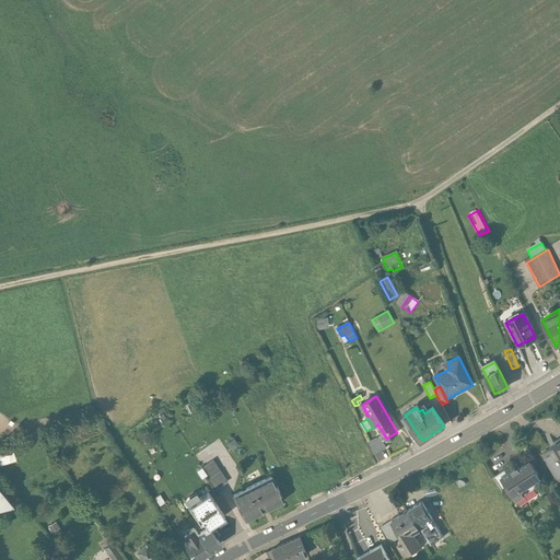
[(380,439),(370,443),(378,462),(388,457),(380,439)]
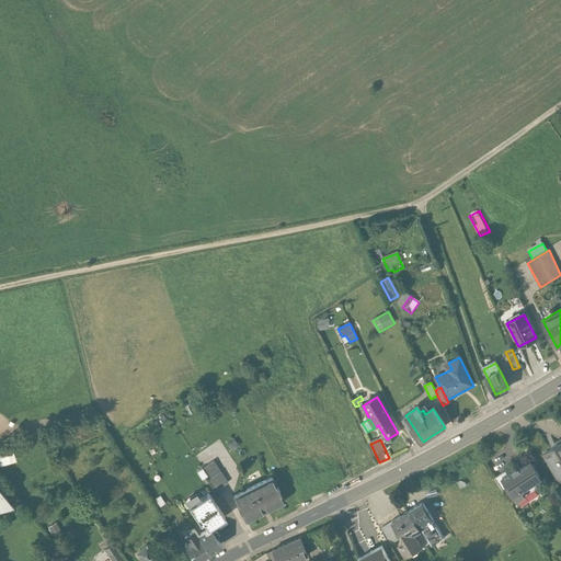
[(560,480),(560,444),(544,455),(560,481),(560,480)]
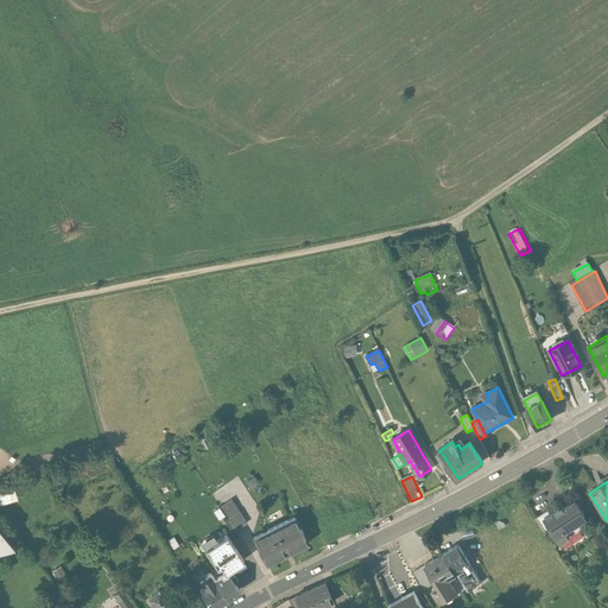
[(0,504),(18,499),(13,482),(0,486),(0,504)]
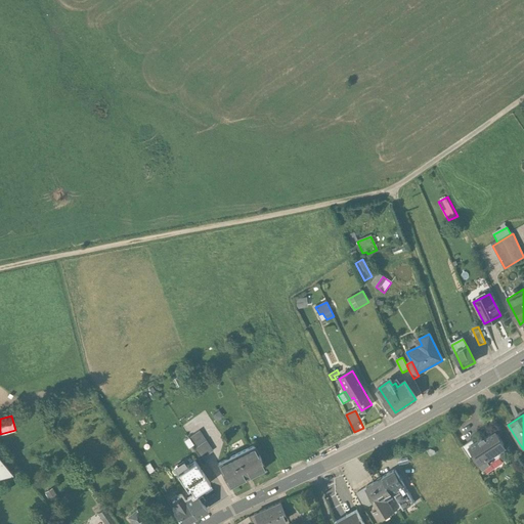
[(200,431),(189,438),(202,455),(212,449),(200,431)]
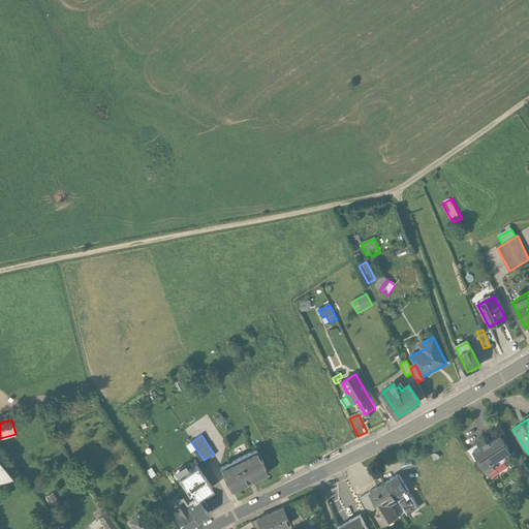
[(510,454),(501,438),(490,445),(488,442),(478,448),(472,453),(478,461),(487,474),(497,468),(494,464),(511,454),(510,454)]
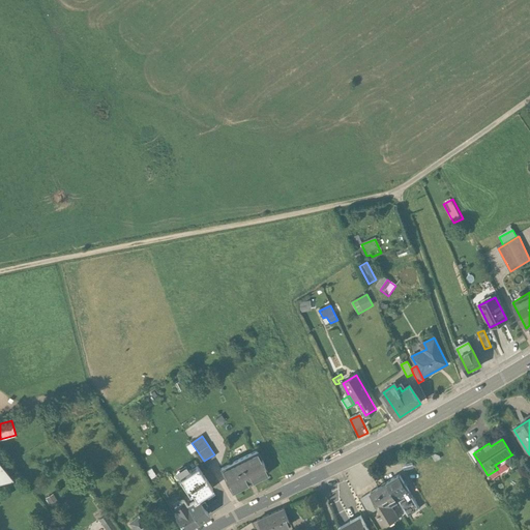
[(473,453),(479,449),(477,446),(467,452),(475,465),(479,462),(473,453)]
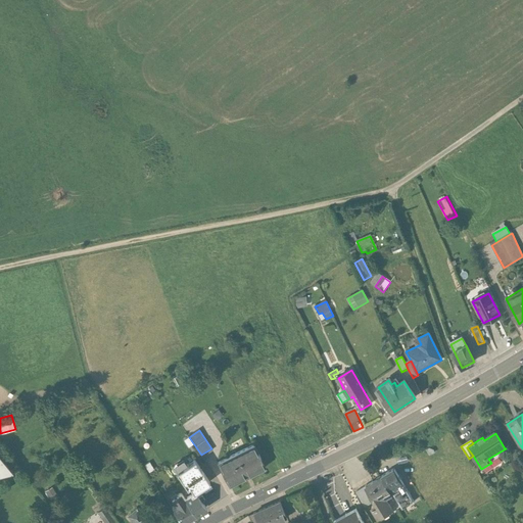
[(265,467),(254,444),(218,463),(229,485),(265,467)]
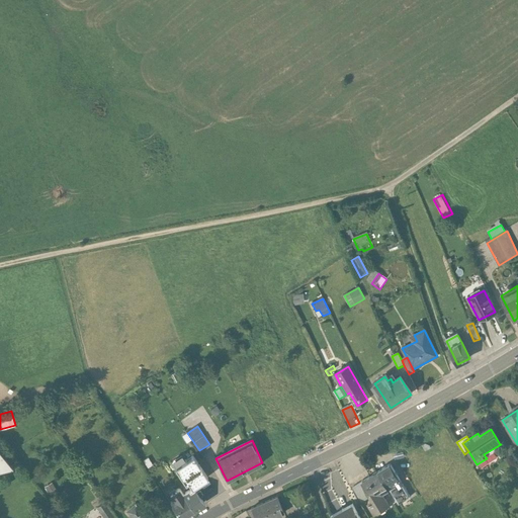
[(0,469),(13,467),(0,452),(0,469)]
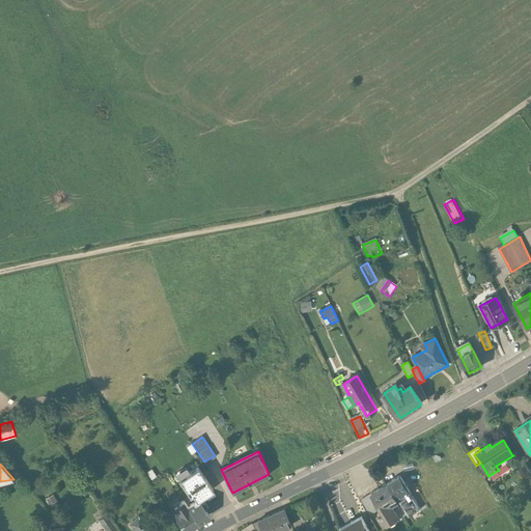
[(175,474),(178,478),(189,472),(186,467),(175,474)]
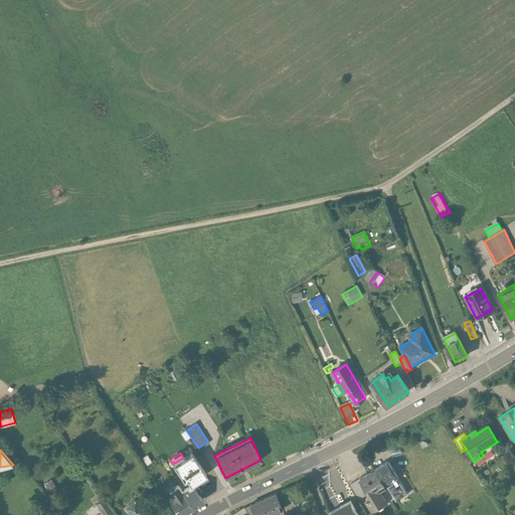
[(187,479),(191,486),(192,485),(205,476),(190,453),(183,458),(173,464),(184,481),(187,479)]
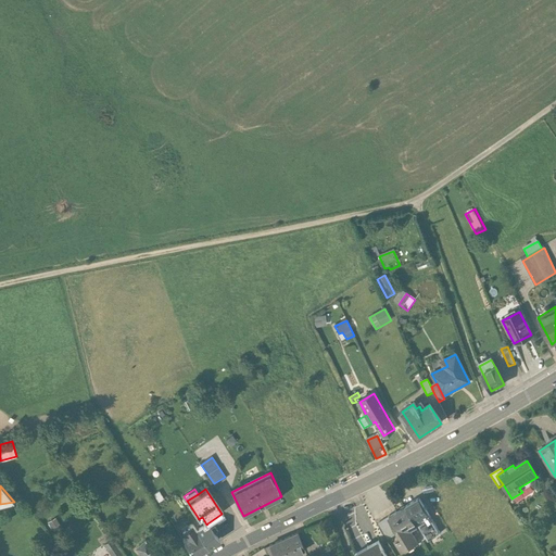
[(405,506),(416,523),(422,519),(424,522),(419,525),(428,539),(440,532),(418,497),(405,506)]
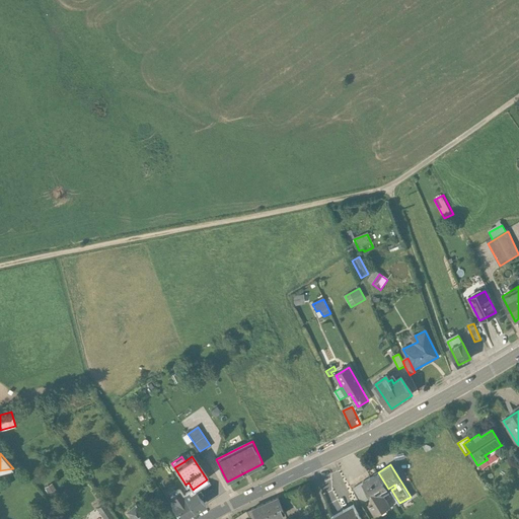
[(389,490),(388,489),(378,472),(363,482),(363,483),(371,495),(373,499),(368,502),(375,513),(389,505),(382,494),(389,490)]
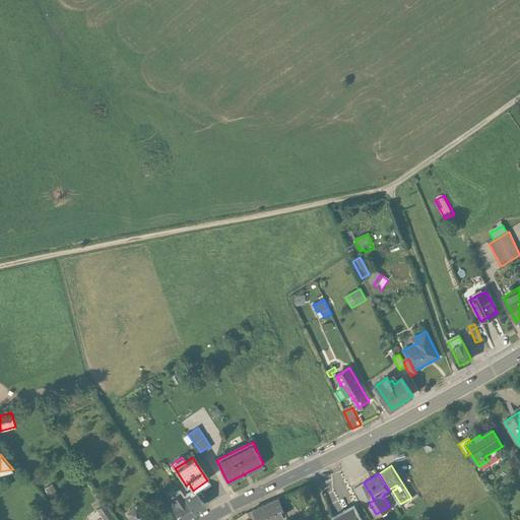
[(372,496),(364,483),(354,490),(363,502),(372,496)]
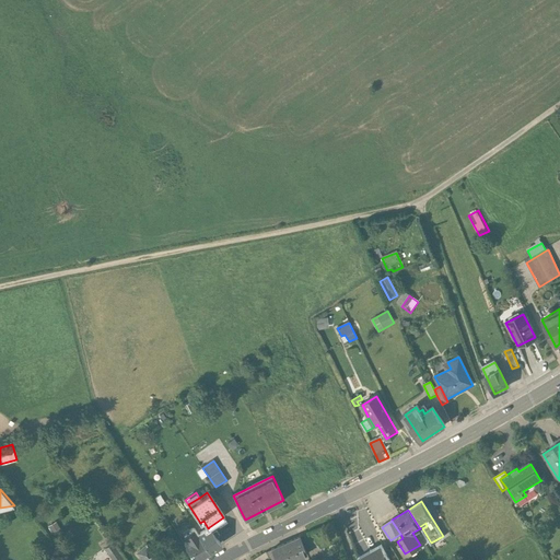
[(205,528),(196,534),(208,552),(221,545),(209,527),(208,528),(205,529),(205,528)]
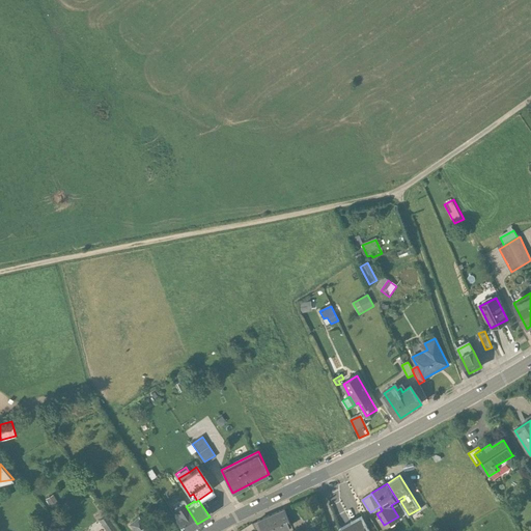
[(184,530),(186,530),(197,524),(186,506),(183,502),(174,507),(178,513),(174,515),(184,530)]
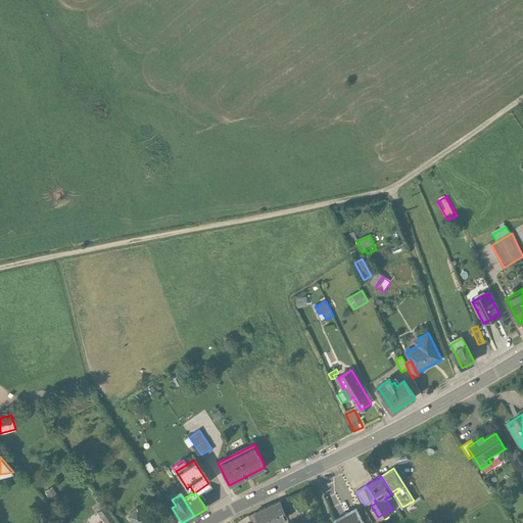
[(286,518),(280,503),(253,515),(253,516),(256,522),(275,522),(279,521),(286,518)]
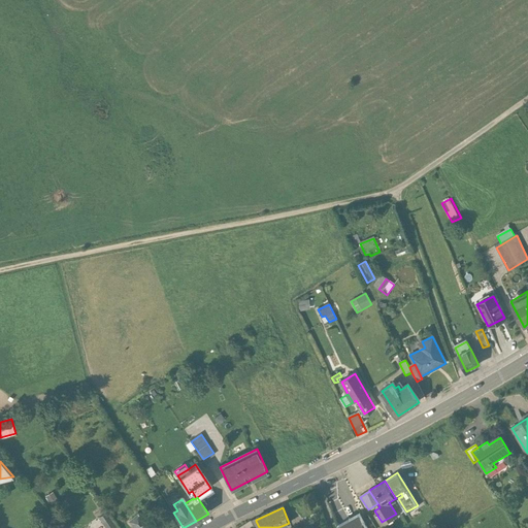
[(116,527),(106,513),(99,518),(106,527),(116,527)]
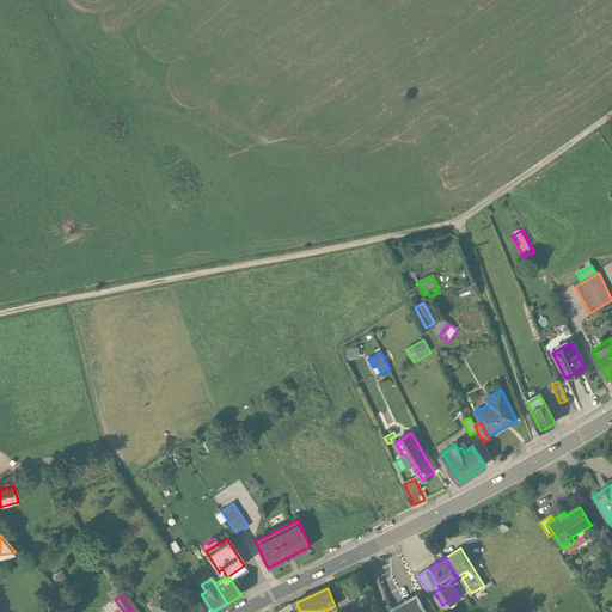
[(424,611),(416,595),(404,603),(409,611),(424,611)]
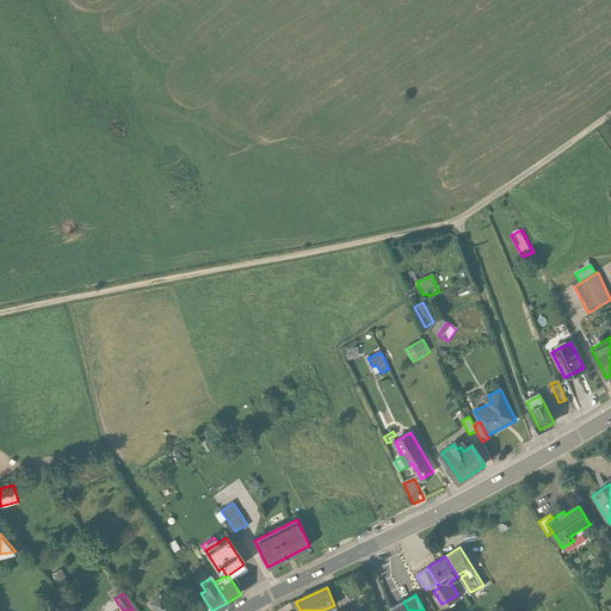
[(158,610),(159,610),(166,604),(159,596),(149,604),(155,610),(158,610)]
